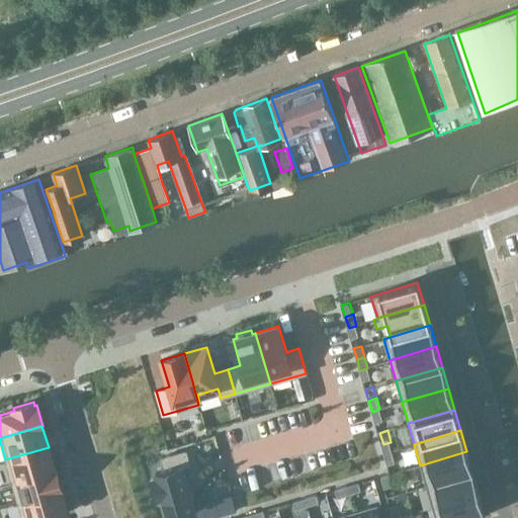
[(395,453),(391,442),(383,444),(386,455),(395,453)]
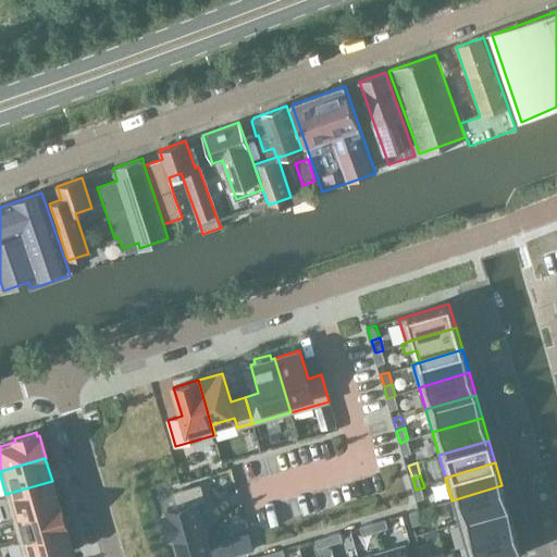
[(52,481),(5,494),(12,517),(58,503),(52,481)]
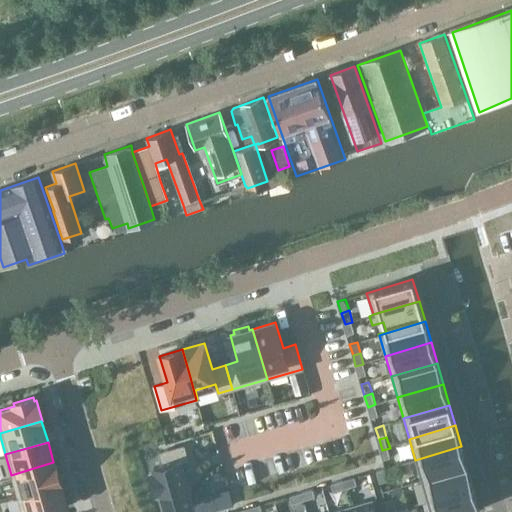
[(163,465),(153,468),(154,471),(158,487),(162,486),(169,506),(195,499),(184,460),(188,459),(191,458),(187,444),(183,445),(163,451),(166,464),(163,465)]
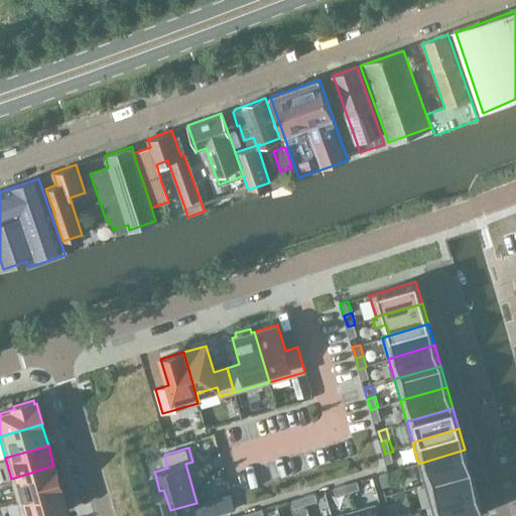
[(465,449),(418,464),(424,484),(471,471),(465,449)]
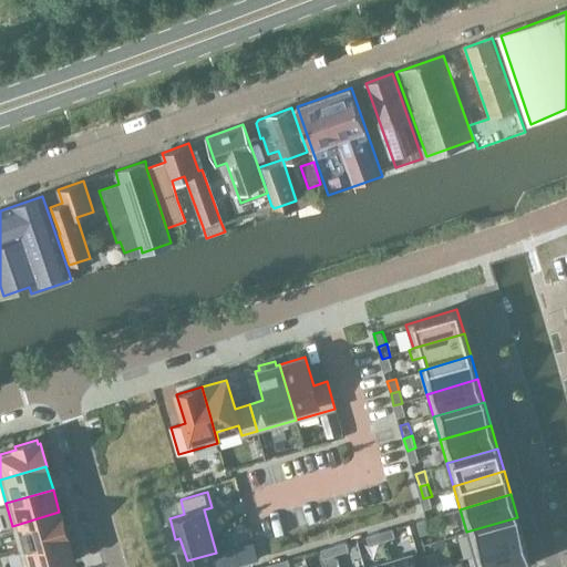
[(19,549),(66,536),(60,512),(59,512),(12,526),(19,549)]
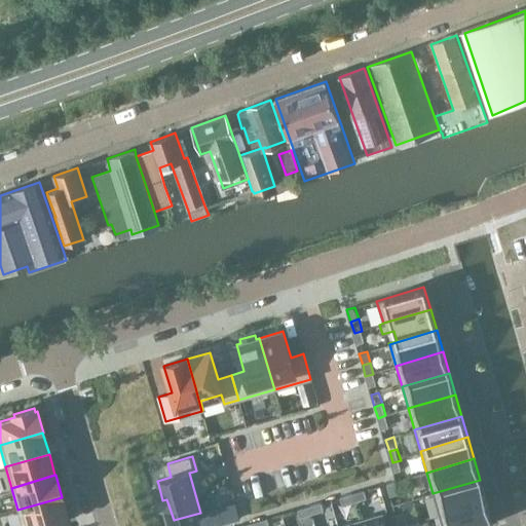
[(480,480),(433,493),(439,515),(486,501),(480,480)]
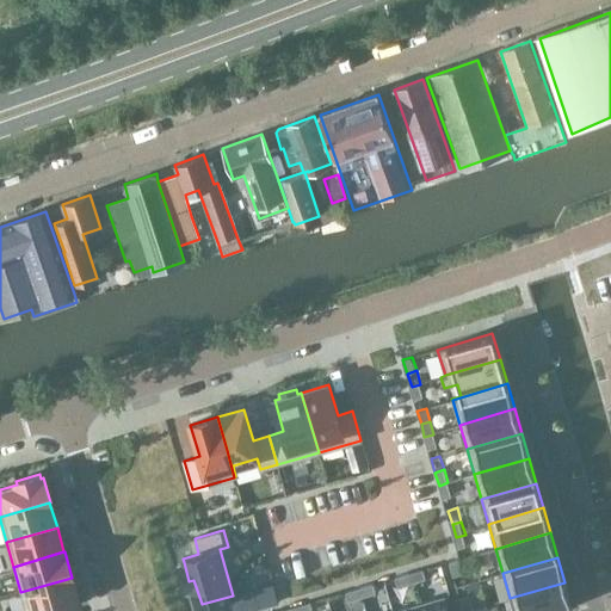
[(462,573),(458,560),(449,562),(452,575),(462,573)]
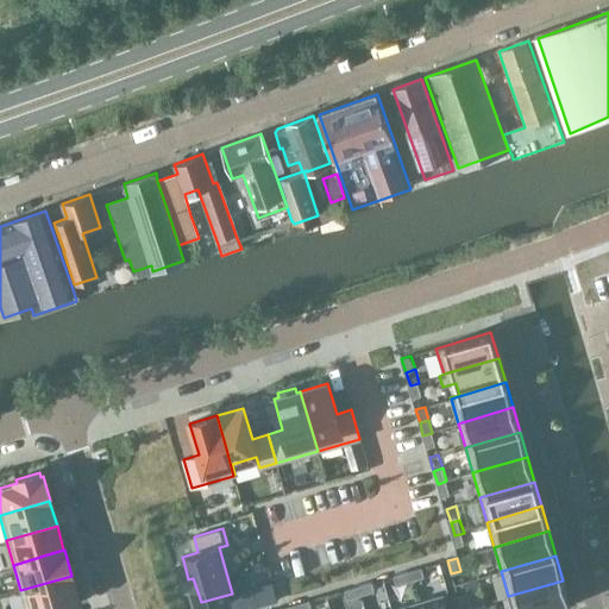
[(418,567),(405,572),(407,582),(420,577),(418,567)]
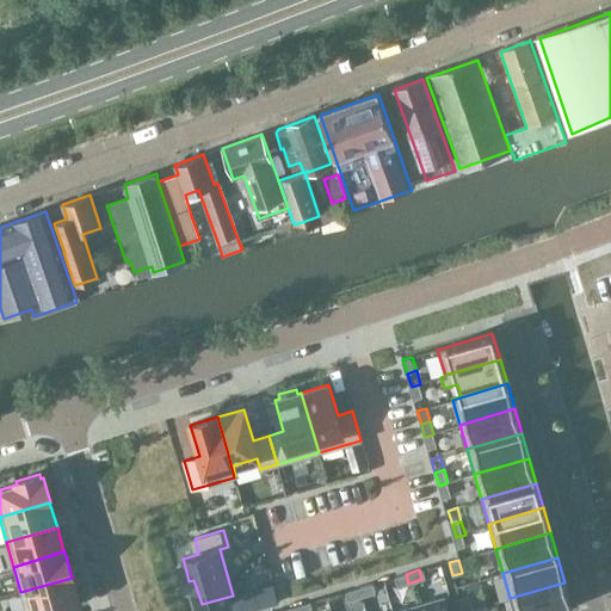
[(395,587),(408,584),(406,574),(392,578),(395,587)]
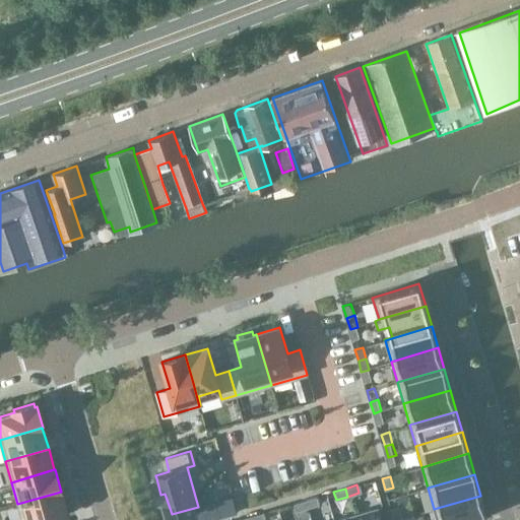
[(49,519),(67,514),(61,492),(17,504),(21,519),(49,519)]
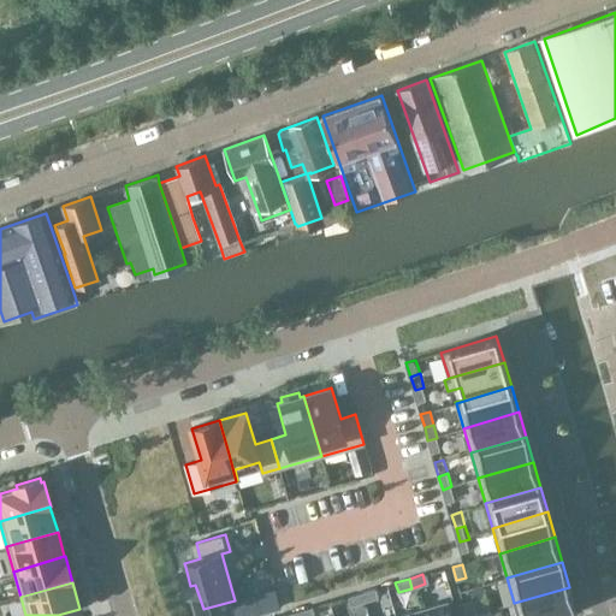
[(372,587),(359,592),(361,600),(374,597),(372,587)]
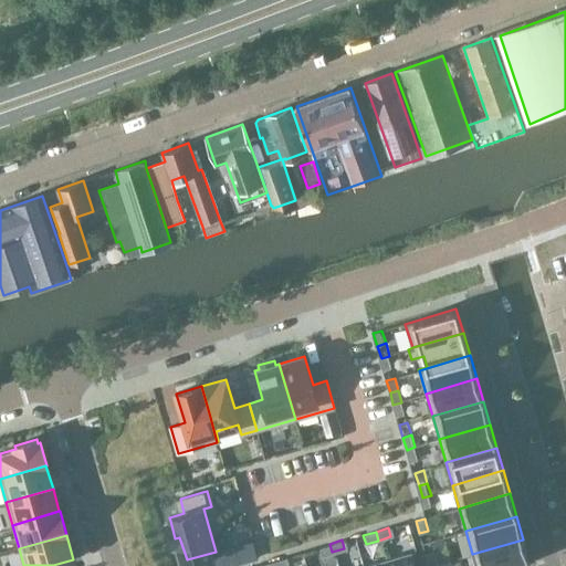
[(523,540),(472,554),(475,565),(513,565),(531,561),(523,540)]
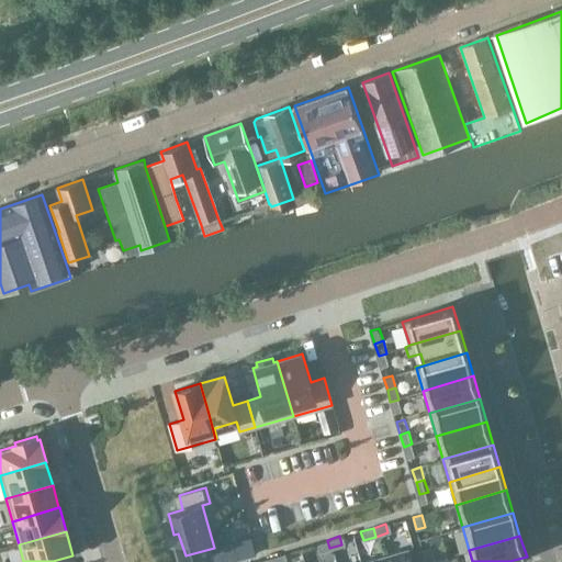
[(211,550),(214,561),(227,561),(257,553),(251,538),(211,550)]
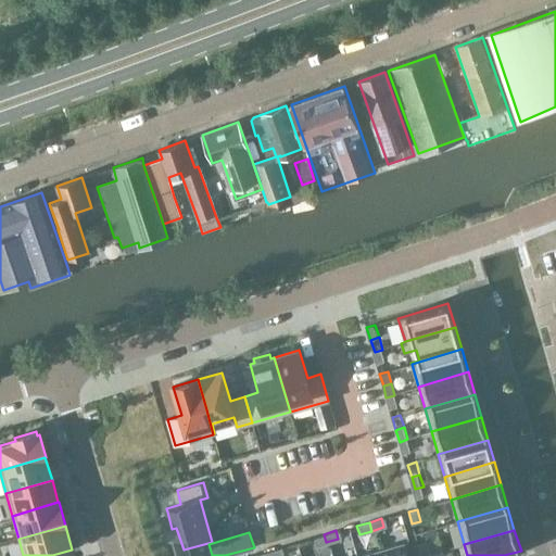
[(314,546),(326,542),(324,534),(311,538),(314,546)]
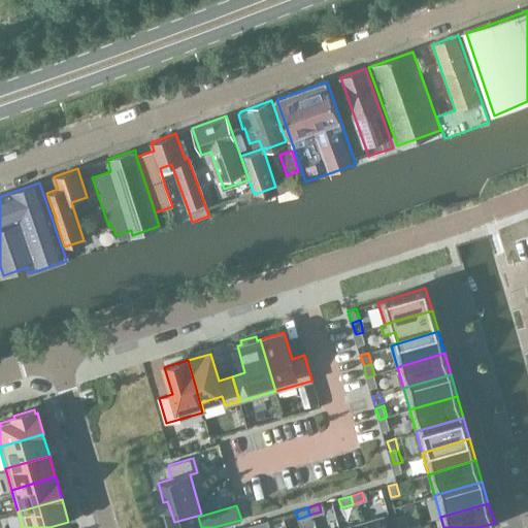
[(404,515),(397,517),(399,527),(401,527),(408,526),(404,515)]
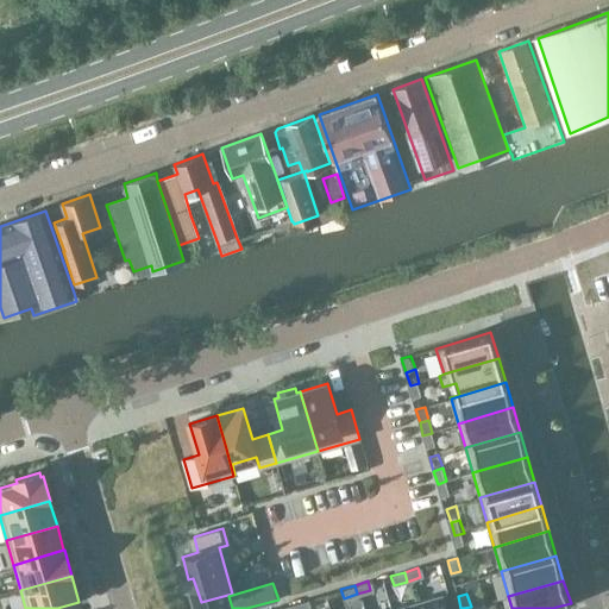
[(446,608),(443,595),(416,603),(418,608),(446,608)]
